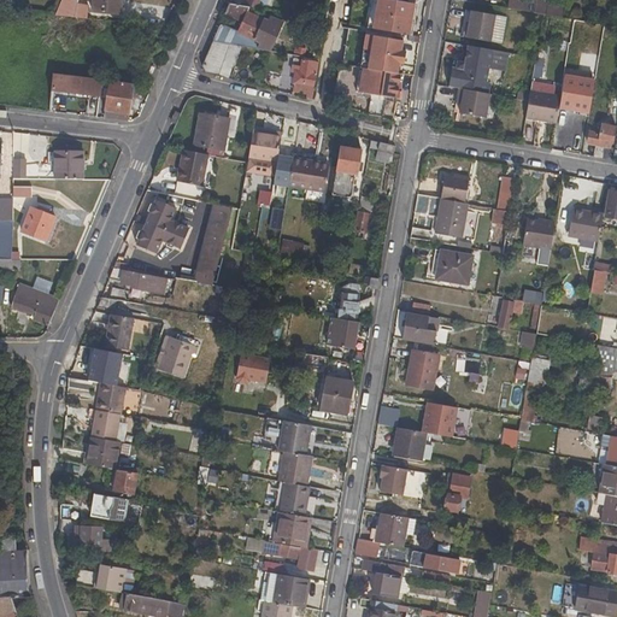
[(69,11),(74,0),(62,0),(59,7),(69,11)]
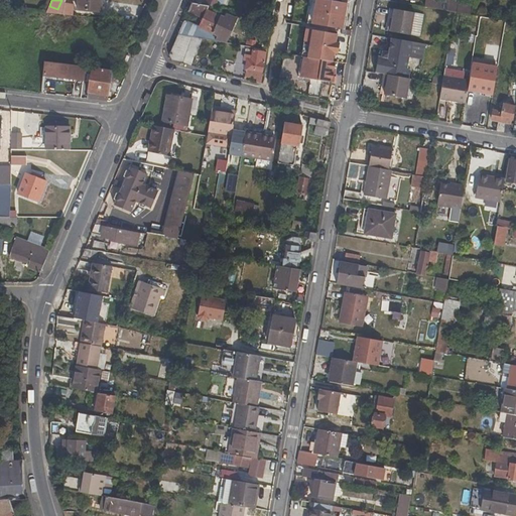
[(100,13),(101,0),(79,0),(78,10),(100,13)]
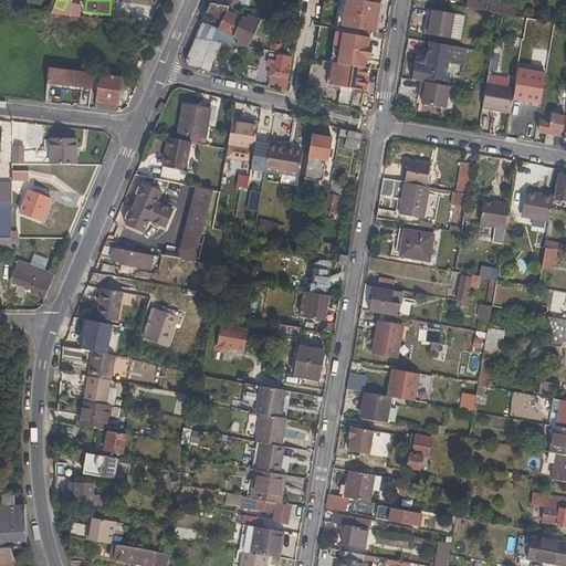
[(347,0),(342,0),(337,24),(344,25),(347,0)]
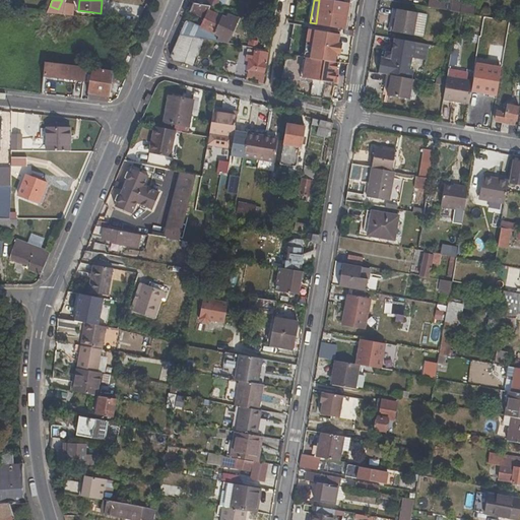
[(319,0),(316,23),(344,28),(348,3),(329,0),(319,0)]
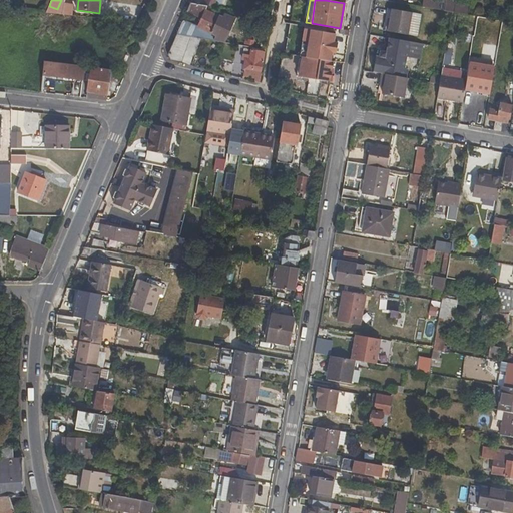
[(422,0),(421,7),(444,11),(446,3),(429,0),(422,0)]
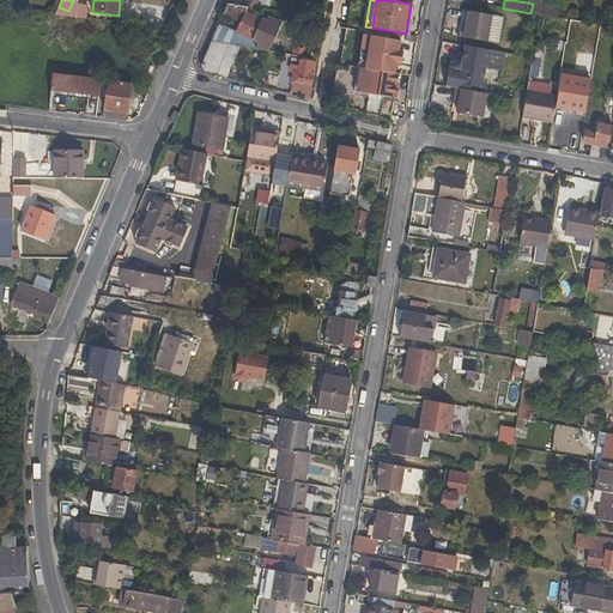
[(268,18),(267,22),(244,12),(247,7),(228,4),(223,14),(240,22),(236,31),(220,24),(211,42),(240,47),(268,52),(280,23),(268,18)]
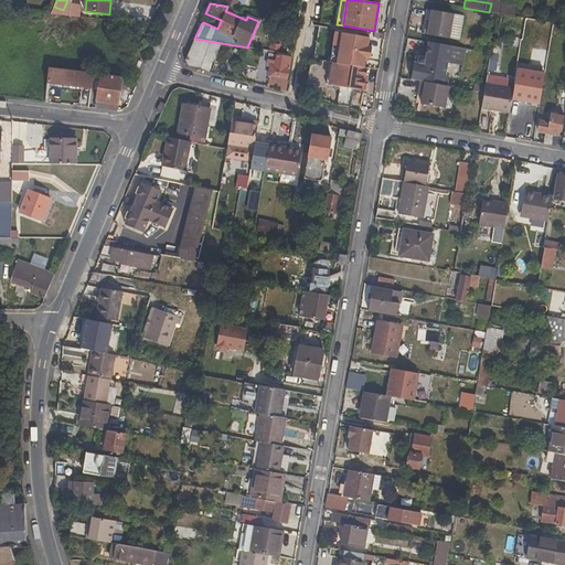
[(422,34),(427,35),(432,10),(426,9),(422,34)]
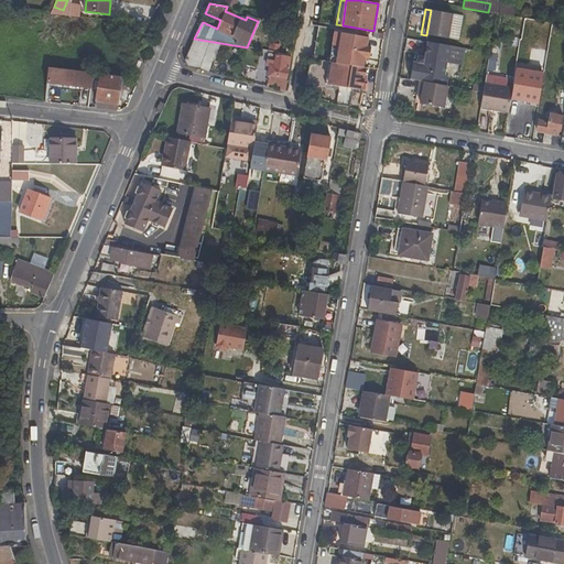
[(453,14),(431,10),(426,35),(448,39),(453,14)]
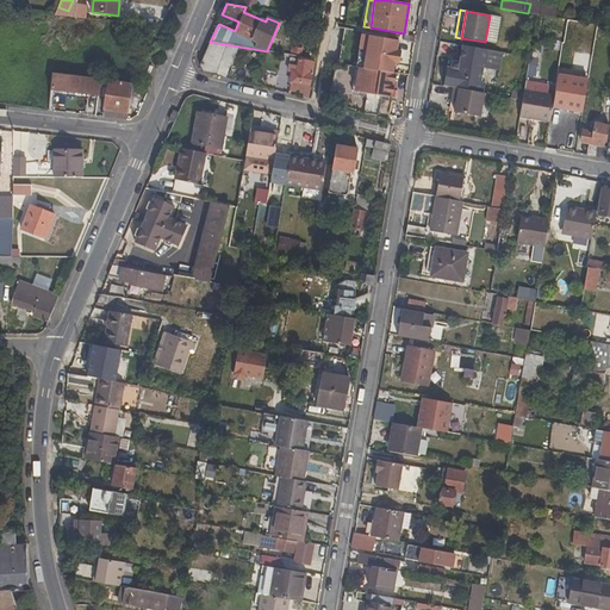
[(583,33),(580,48),(577,72),(589,74),(597,25),(586,24),(567,20),(566,31),(578,32),(583,33)]
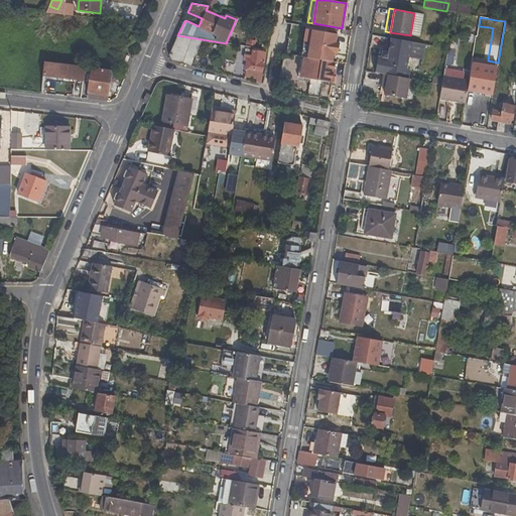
[(306,57),(332,62),(337,35),(311,30),(306,57)]
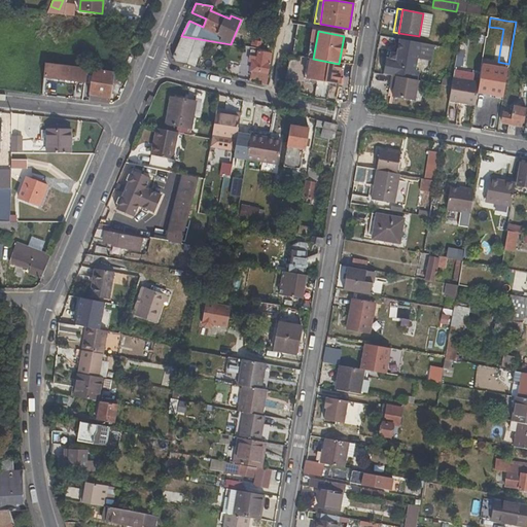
[(177,44),(172,56),(176,63),(195,67),(199,55),(201,55),(206,40),(181,36),(177,44)]
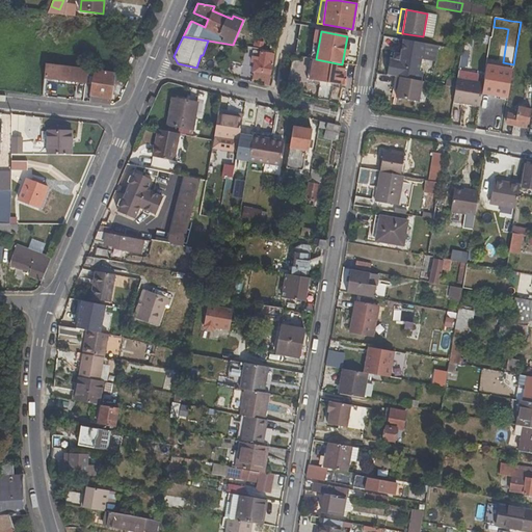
[(424,44),(403,40),(400,54),(394,53),(393,59),(390,58),(387,75),(396,77),(421,81),(423,72),(419,72),(424,44)]
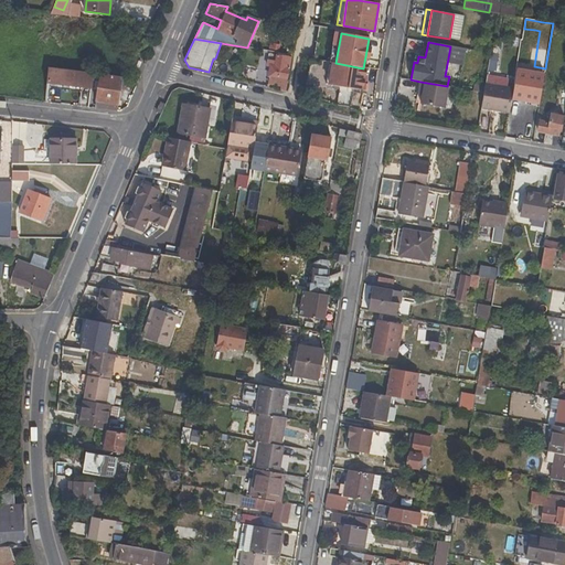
[(286,87),(291,55),(277,53),(276,61),(267,60),(267,65),(269,65),(268,77),(270,77),(269,84),(286,87)]
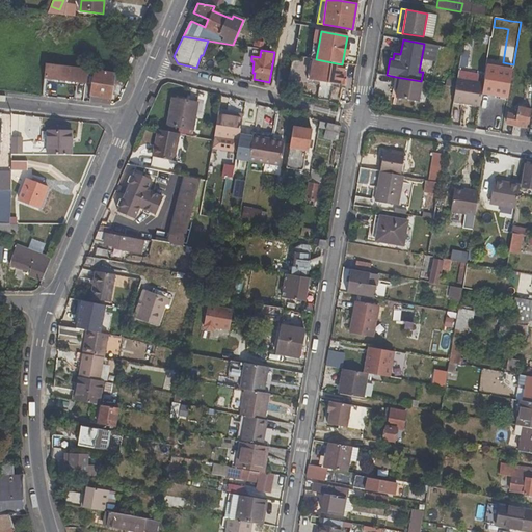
[(311,75),(320,77),(320,79),(327,81),(327,83),(342,85),(345,64),(342,64),(316,59),(314,59),(311,75)]
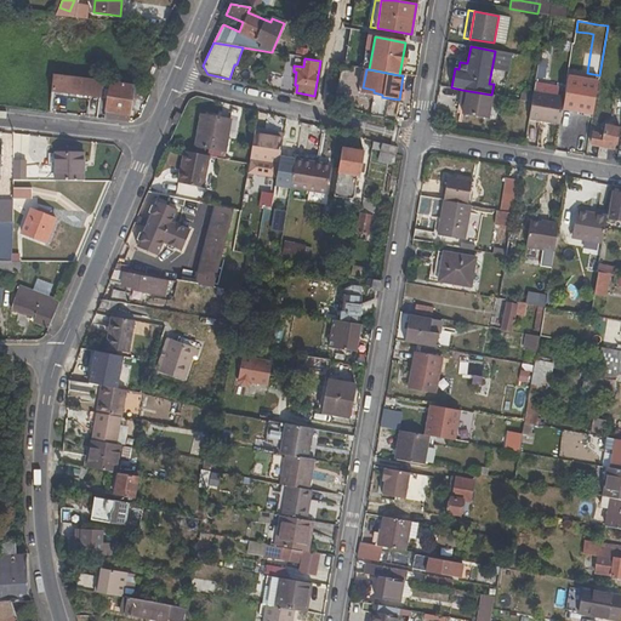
[(53,75),(51,92),(101,98),(102,89),(103,80),(53,75)]
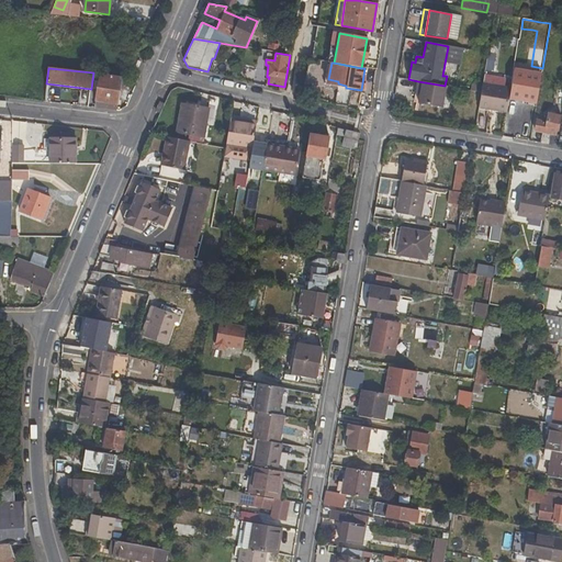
[(93,72),(92,80),(99,81),(94,108),(116,110),(123,77),(93,72)]
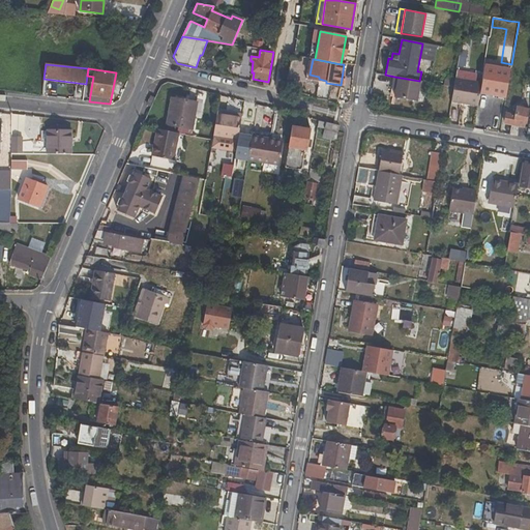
[(394,97),(417,101),(420,81),(419,81),(394,77),(393,85),(396,86),(394,97)]
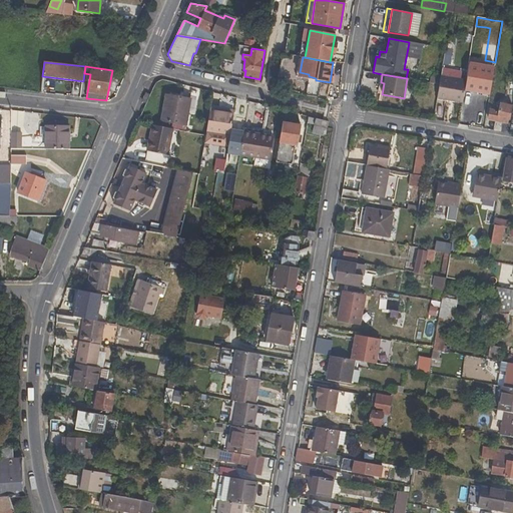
[(463,103),(467,80),(441,75),(439,84),(437,98),(463,103)]
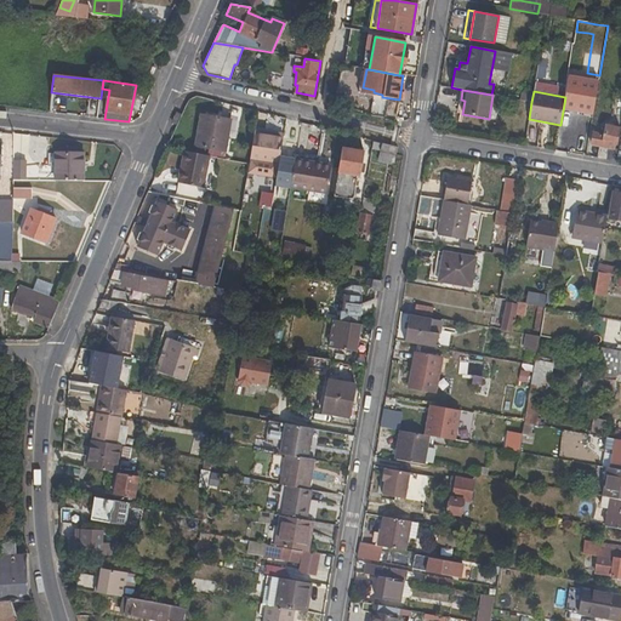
[(101,98),(51,92),(51,93),(51,96),(100,102),(101,98)]
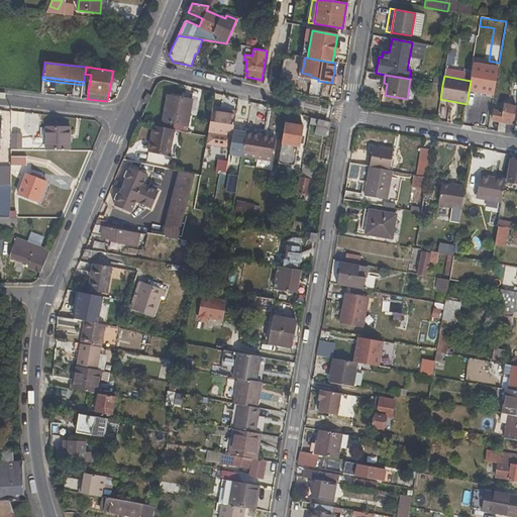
[(188,125),(192,101),(167,97),(163,121),(188,125)]
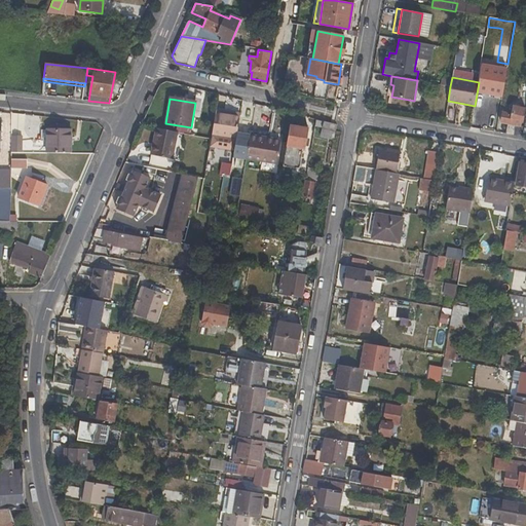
[(502,114),(500,122),(508,124),(520,126),(520,122),(523,123),(525,108),(513,106),(511,115),(502,114)]
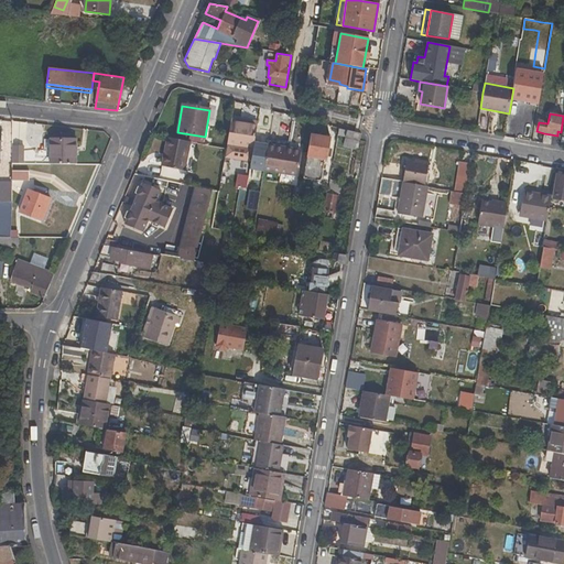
[(251,162),(258,123),(231,119),(226,150),(225,158),(251,162)]
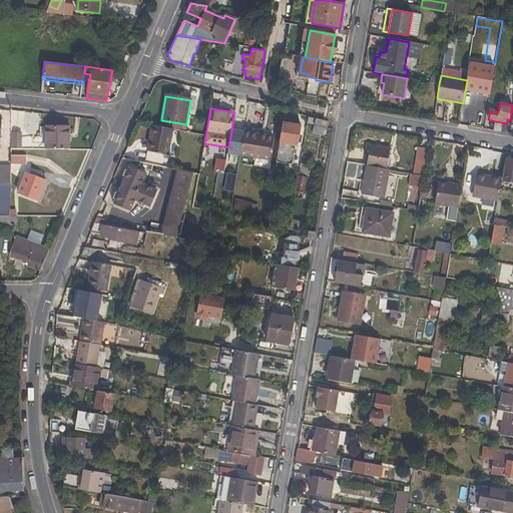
[(316,118),(315,124),(328,128),(329,121),(316,118)]
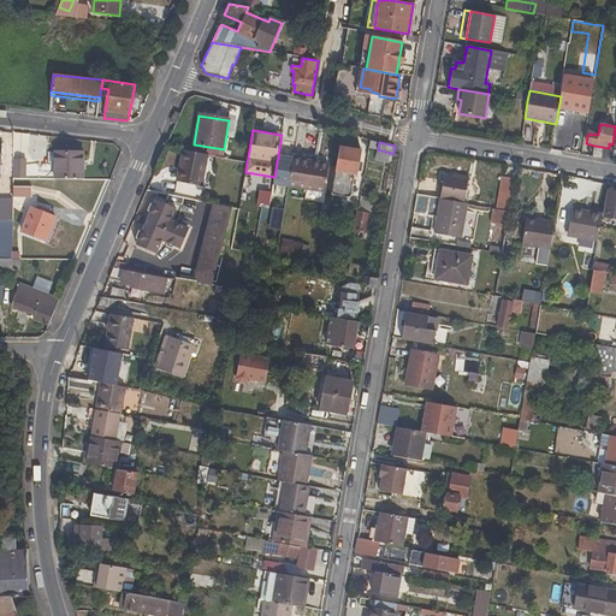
[(609,148),(594,146),(593,158),(611,160),(614,148),(609,148)]
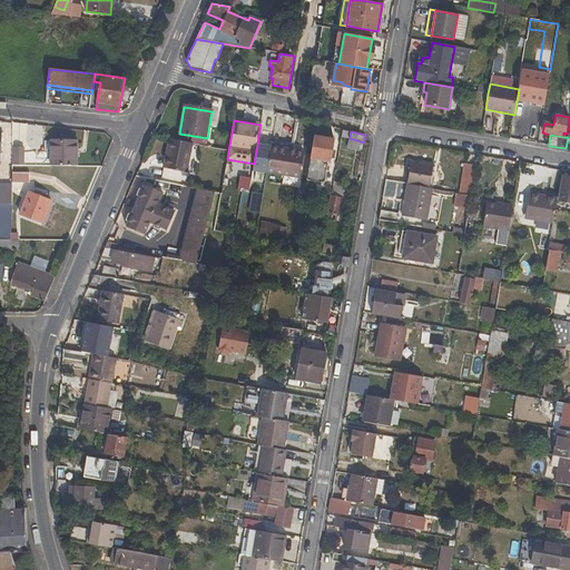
[(314,136),(306,180),(324,184),(326,173),(320,172),(321,163),(331,164),(335,139),(314,136)]
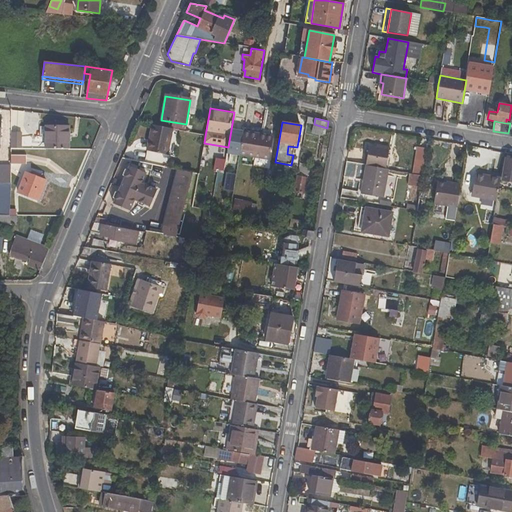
[(327,128),(314,124),(312,133),(325,136),(327,128)]
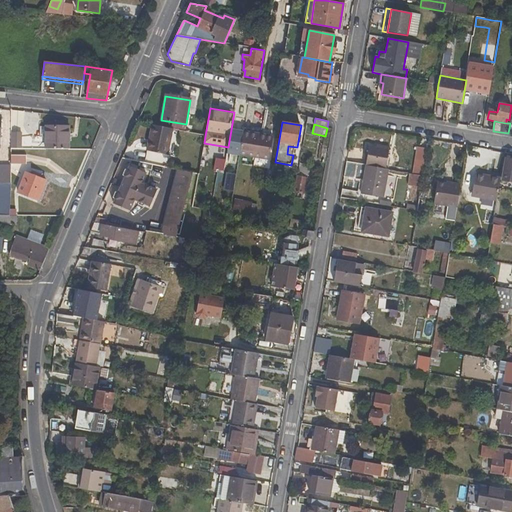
[(159,163),(161,154),(168,156),(173,130),(151,125),(144,159),(144,160),(159,163)]
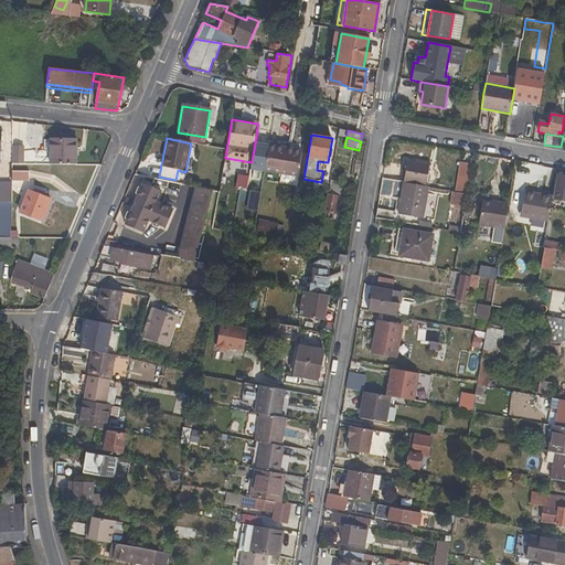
[(77,166),(77,141),(50,140),(49,152),(49,164),(77,166)]
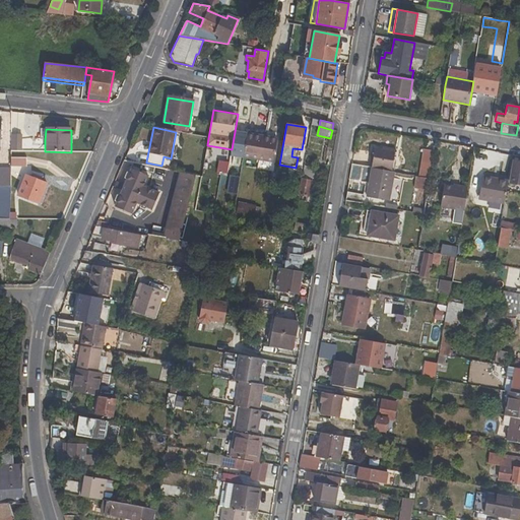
[(273,164),(277,139),(247,134),(243,158),(273,164)]
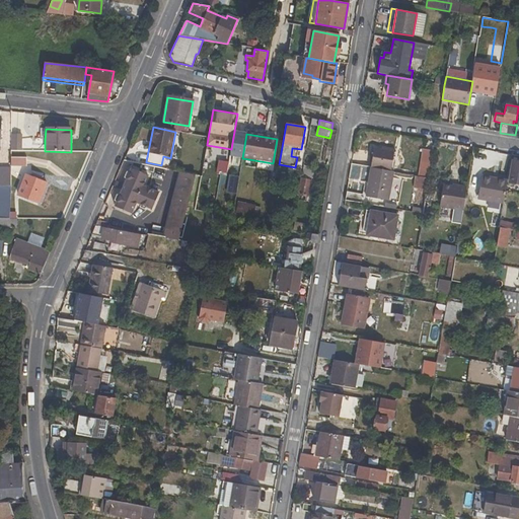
[(11,151),(21,151),(22,135),(11,135),(11,151)]
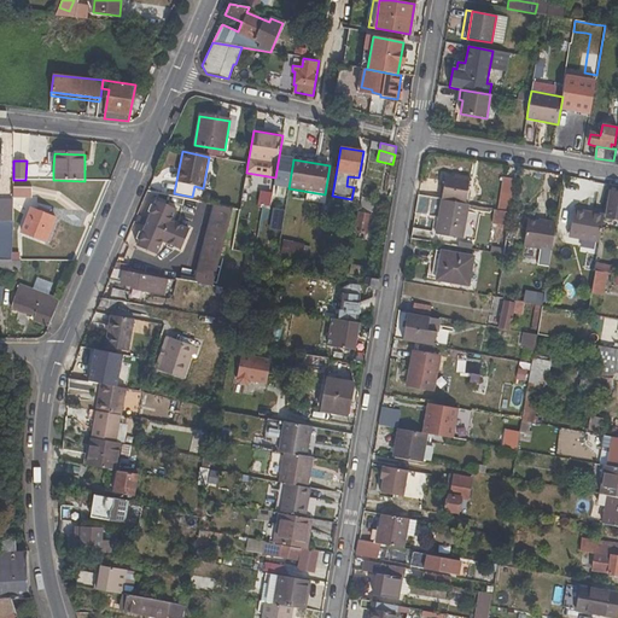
[(468,180),(453,178),(445,176),(444,182),(441,199),(465,204),(468,180)]
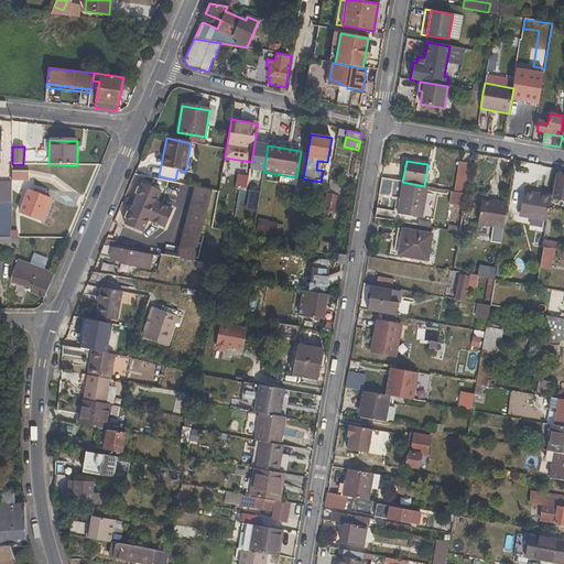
[(459,162),(455,192),(466,193),(472,164),(459,162)]
